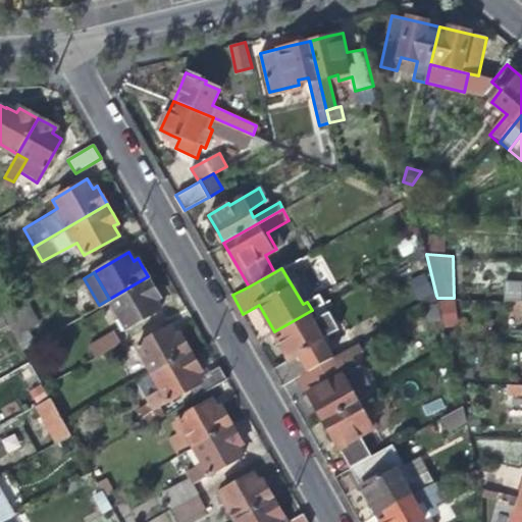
[(426,274),(409,276),(412,298),(429,296),(426,274)]
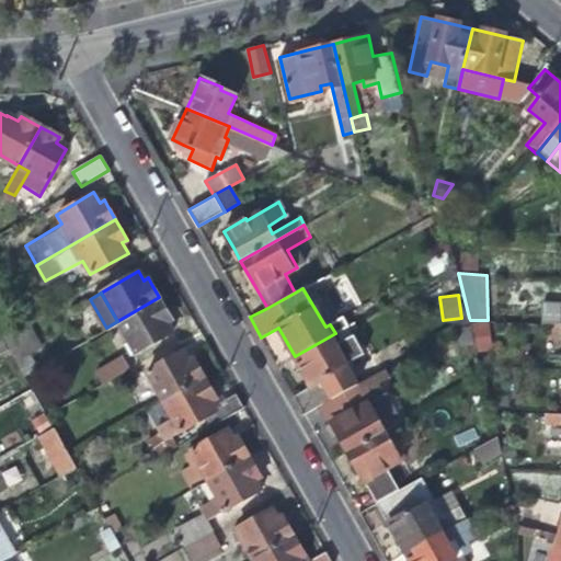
[(168,311),(159,297),(117,321),(135,353),(172,331),(167,321),(171,318),(168,311)]
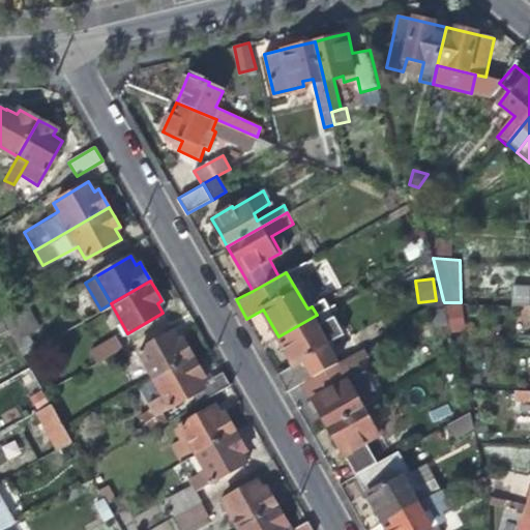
[(511,285),(510,304),(528,305),(529,286),(511,285)]
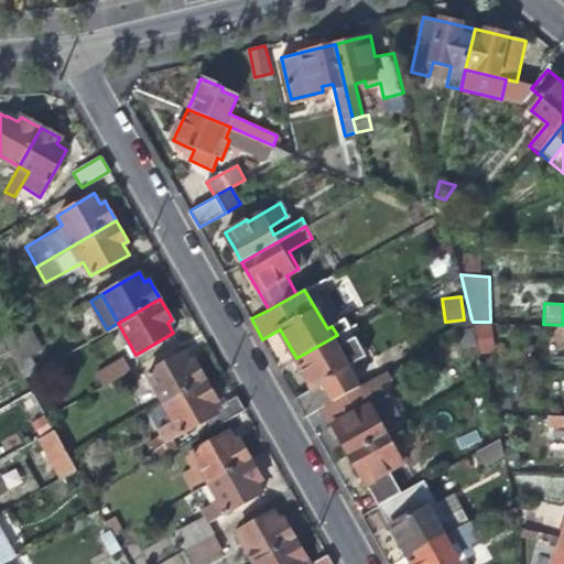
[(350,313),(343,316),(344,317),(349,327),(357,323),(351,313),(350,313)]
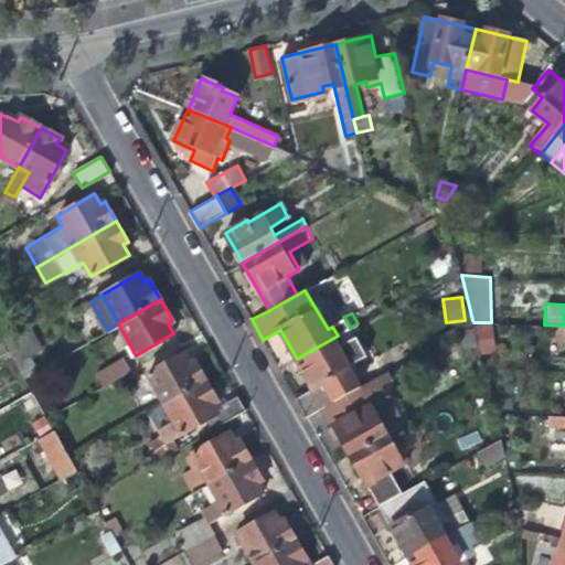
[(338,336),(350,328),(344,318),(332,327),(338,336)]
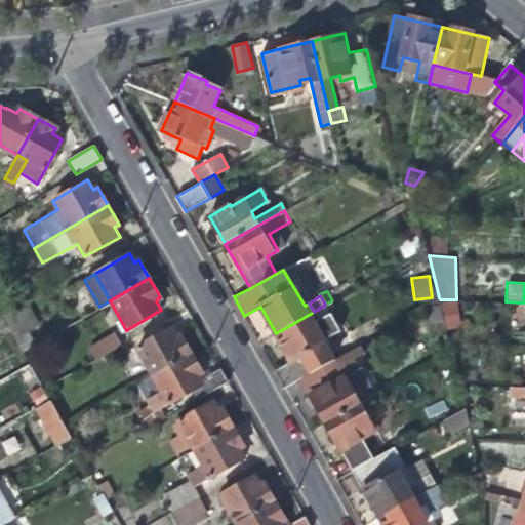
[(441,301),(445,329),(460,326),(456,299),(441,301)]
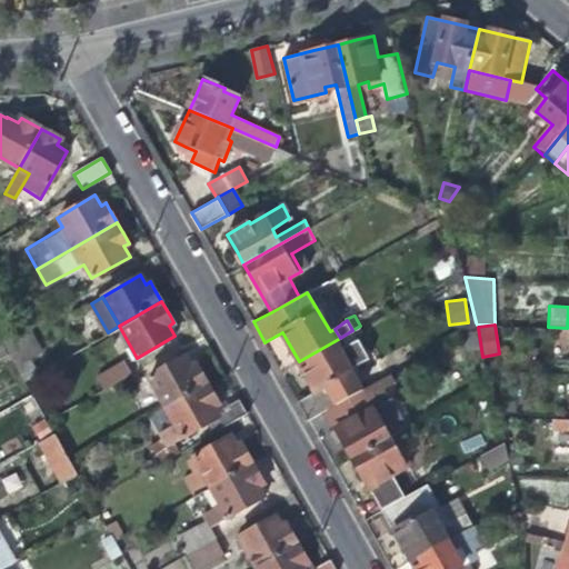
[(28,328),(2,343),(9,355),(16,368),(41,353),(28,328)]
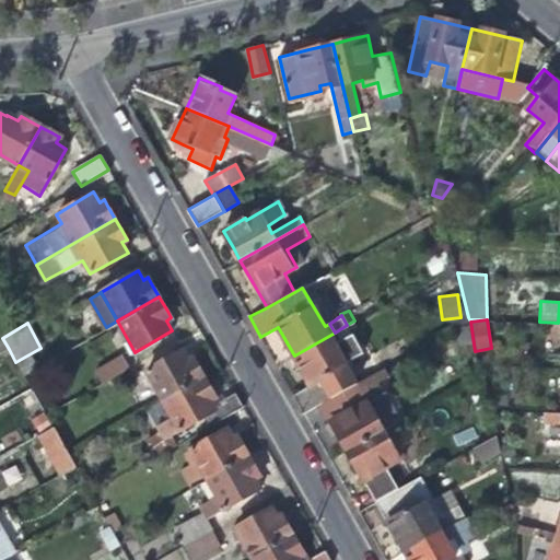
[(341,343),(335,333),(294,356),(305,376),(311,385),(293,394),(303,412),(321,403),(341,391),(356,382),(352,376),(346,364),(363,354),(353,336),(341,343)]
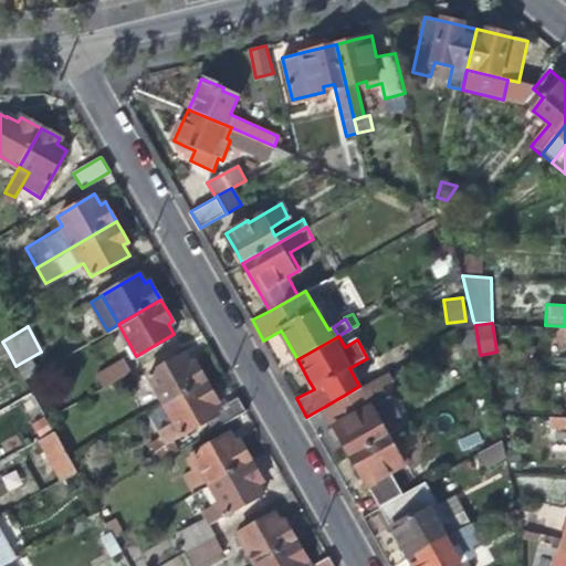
[(147,375),(163,402),(206,378),(198,365),(195,359),(190,363),(185,354),(147,375)]
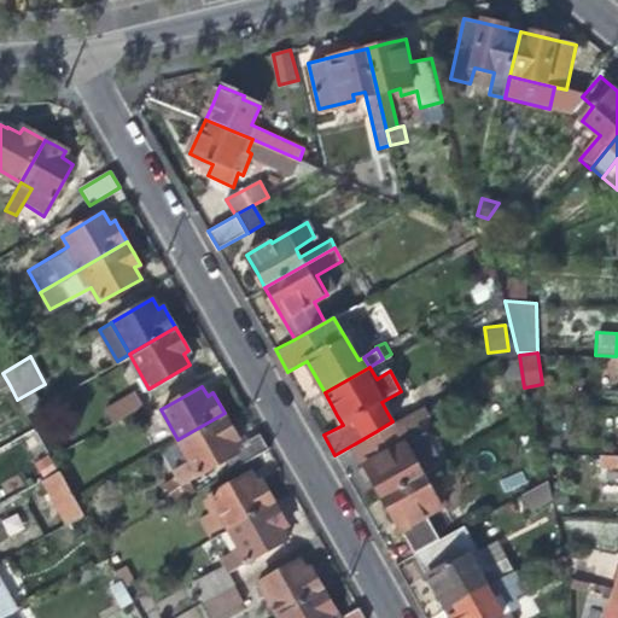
[(112,423),(143,404),(135,390),(104,407),(112,423)]
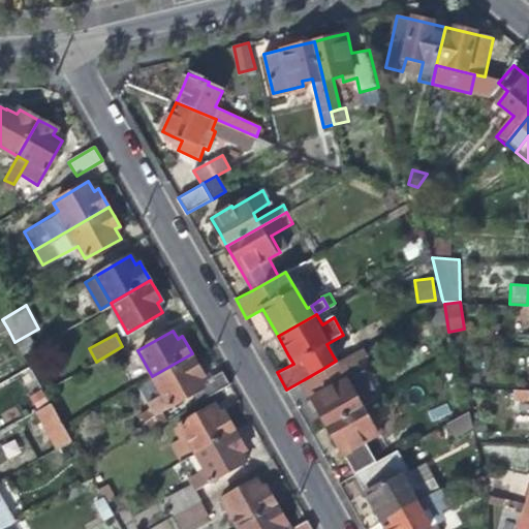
[(349,345),(333,355),(336,361),(349,353),(352,351),(349,345)]
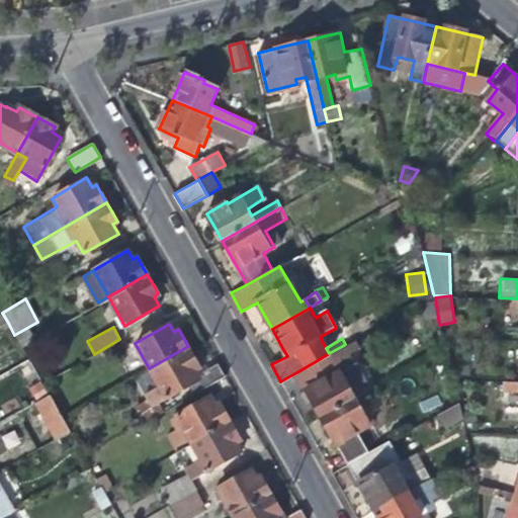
[(195,393),(225,375),(218,363),(198,374),(195,368),(199,366),(195,359),(188,346),(149,368),(159,385),(145,394),(149,401),(152,406),(159,402),(190,383),(195,393)]
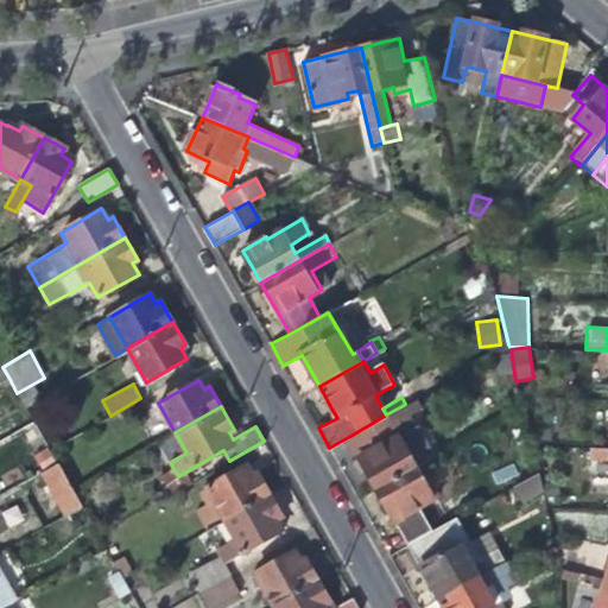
[(413,426),(401,406),(386,415),(371,424),(381,444),(360,457),(367,472),(378,489),(417,468),(405,447),(411,444),(404,431),(413,426)]
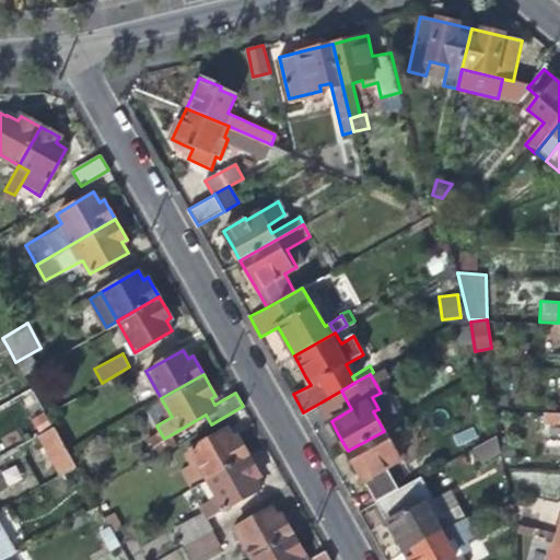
[(321,403),(331,421),(351,409),(341,391),(321,403)]
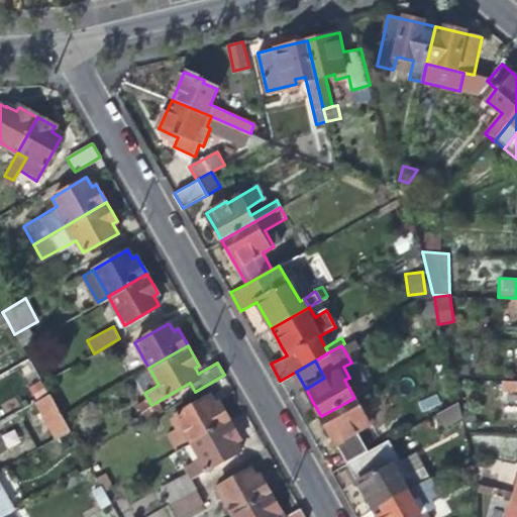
[(516,380),(505,380),(504,392),(516,392),(516,380)]
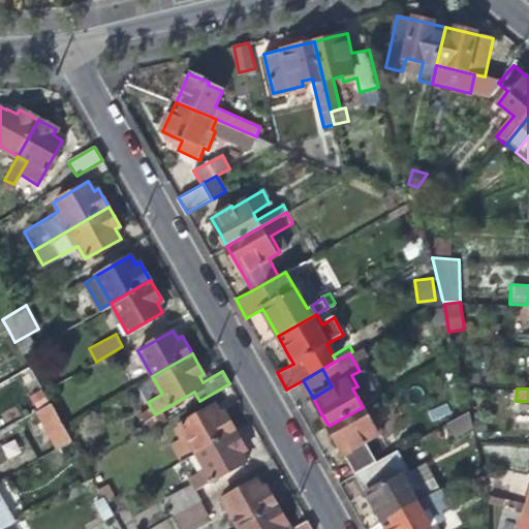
[(59,448),(71,441),(63,426),(50,403),(37,410),(59,448)]
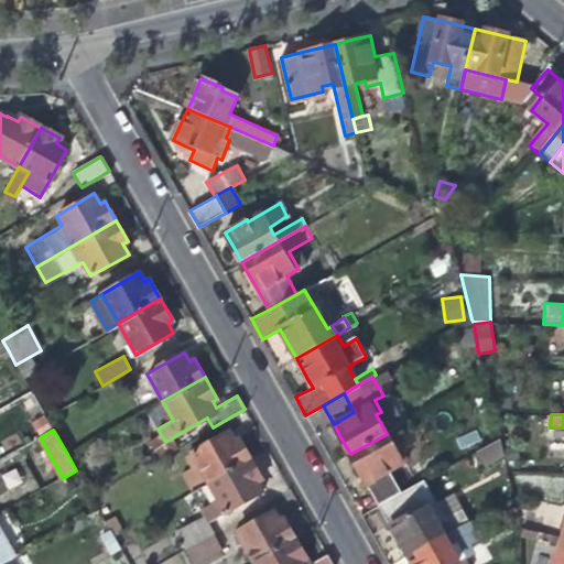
[(193,491),(208,481),(250,458),(241,442),(238,437),(234,440),(229,431),(185,455),(192,466),(182,472),(193,491)]
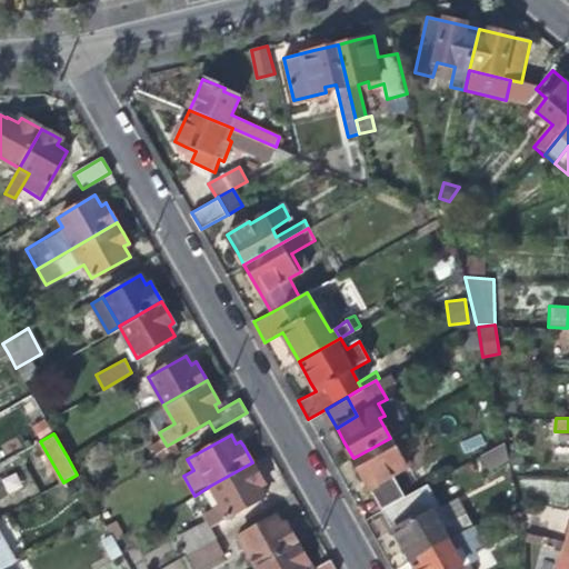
[(400,456),(390,438),(353,458),(366,480),(382,509),(402,498),(391,476),(412,463),(406,452),(400,456)]
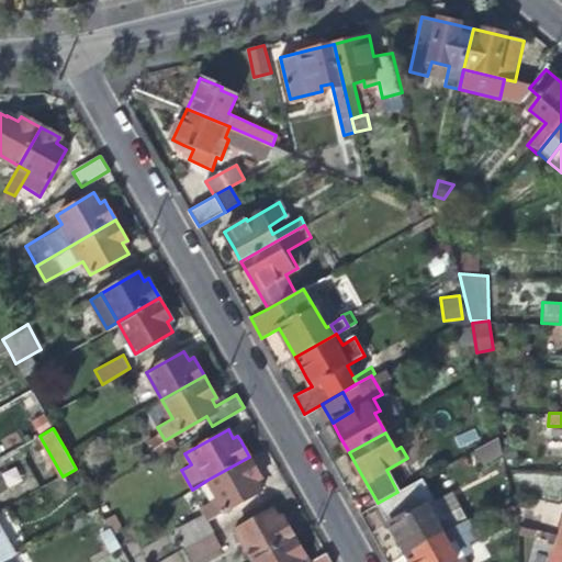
[(178,446),(172,436),(165,440),(161,435),(149,441),(158,456),(166,452),(178,446)]
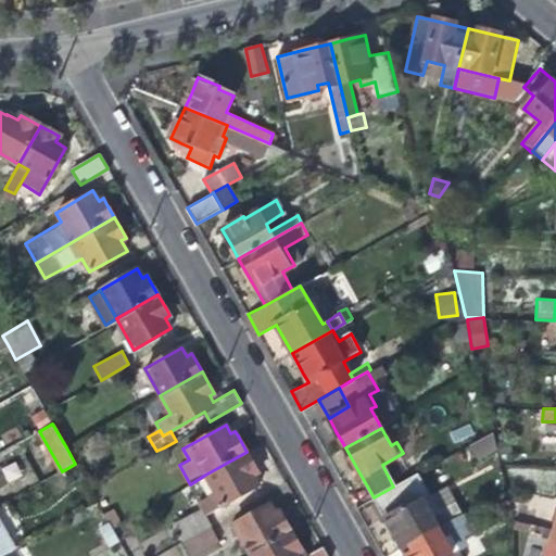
[(468,444),(476,457),(496,445),(493,430),(468,444)]
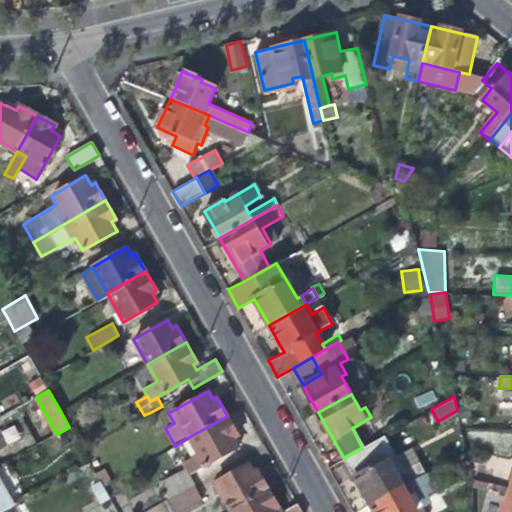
[(460,420),(457,410),(438,421),(443,429),(460,420)]
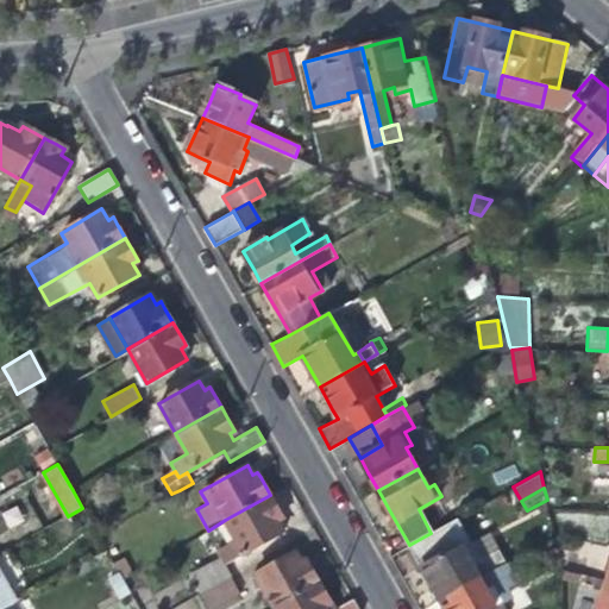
[(280,512),(270,495),(225,520),(237,541),(243,553),(284,529),(277,519),(283,516),(280,512)]
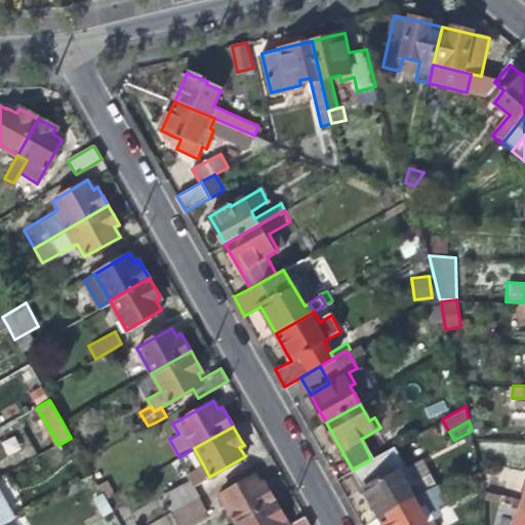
[(399,443),(371,459),(353,470),(367,494),(379,516),(418,494),(434,485),(436,484),(430,473),(406,486),(398,471),(409,463),(399,443)]
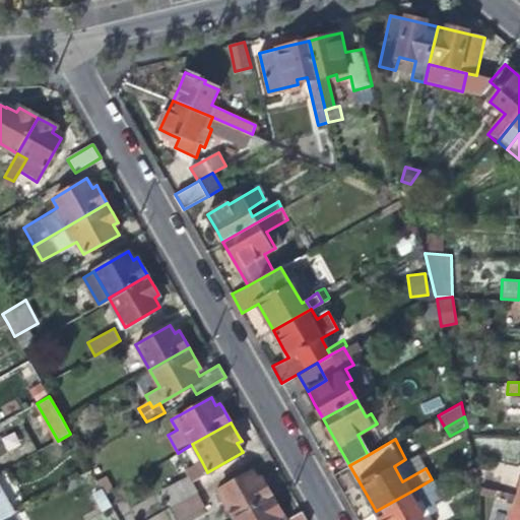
[(191,481),(207,472),(202,462),(185,471),(189,477),(191,481)]
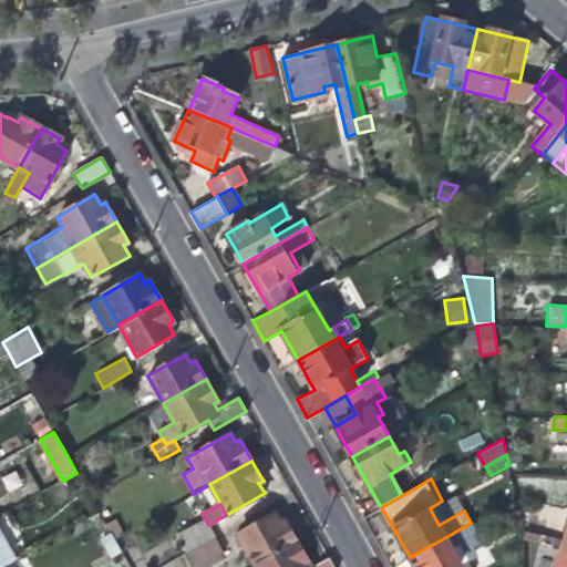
[(237,534),(254,563),(296,538),(288,524),(285,518),(280,522),(275,513),(237,534)]
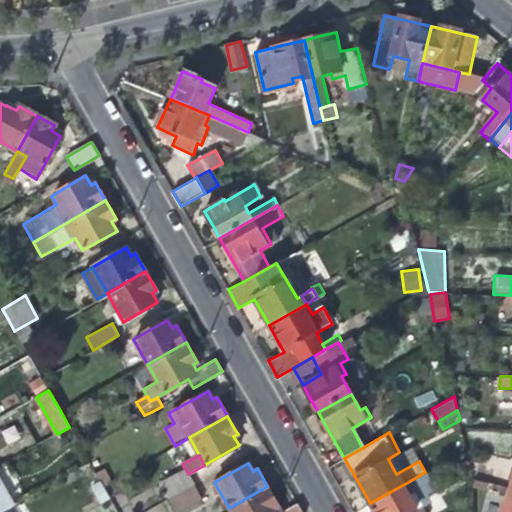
[(96,475),(103,487),(112,482),(105,469),(96,475)]
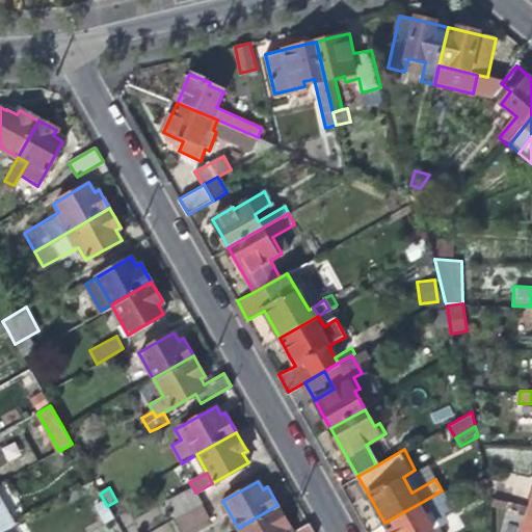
[(175,515),(201,501),(195,493),(193,488),(167,503),(175,515)]
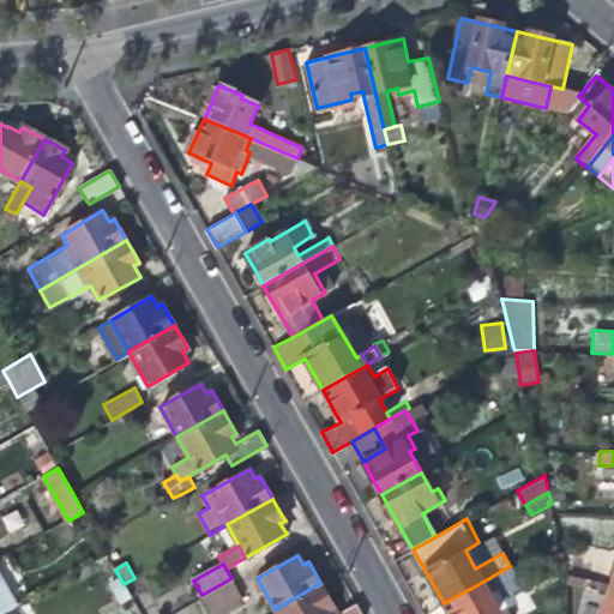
[(521,593),(507,567),(489,578),(495,589),(489,593),(500,613),(501,613),(507,611),(512,608),(506,600),(521,593)]
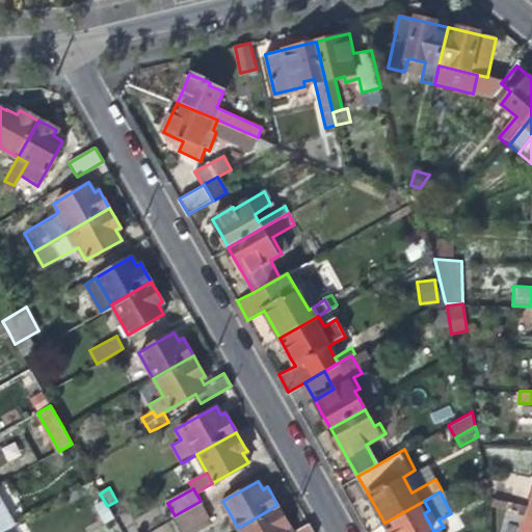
[(429,510),(424,501),(384,523),(389,531),(441,531),(440,529),(434,531),(433,531),(424,513),(429,510)]
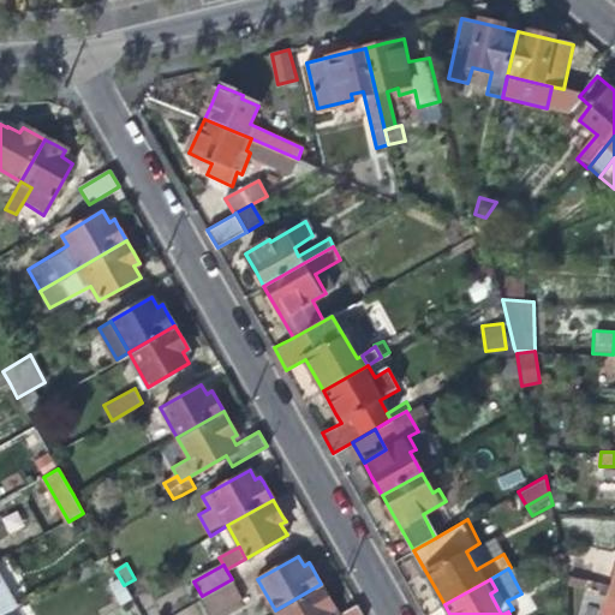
[(0,614),(1,614),(13,609),(15,609),(0,583),(0,614)]
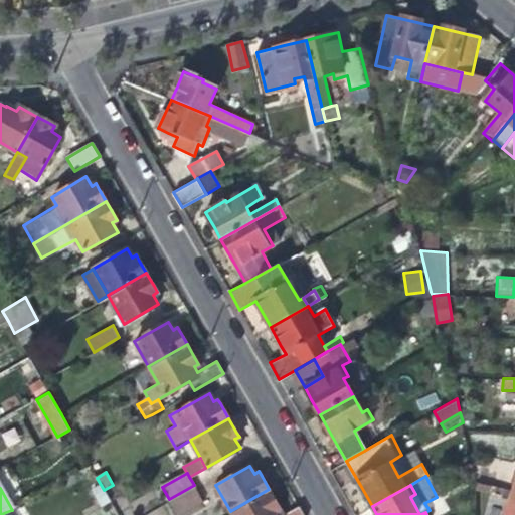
[(195,488),(170,502),(177,514),(202,500),(195,488)]
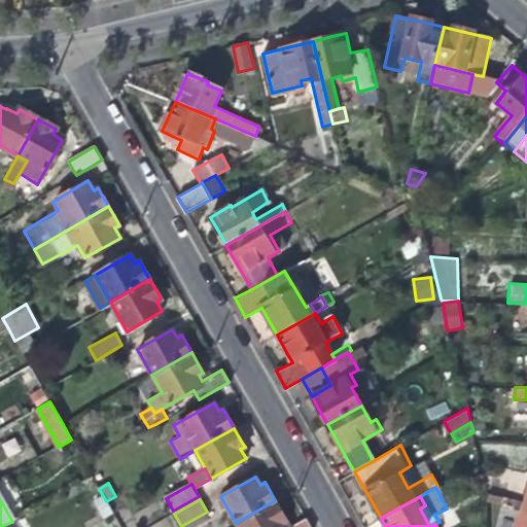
[(310,526),(305,517),(291,524),(289,526),(284,518),(275,500),(236,523),(238,526),(310,526)]
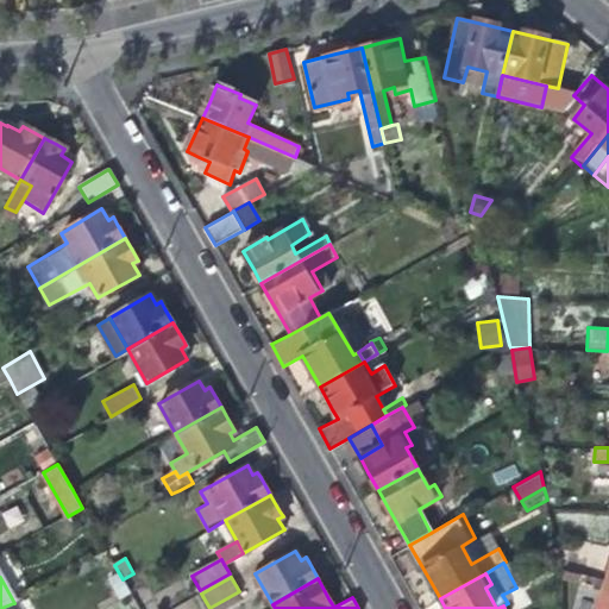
[(198,608),(193,598),(173,608),(198,608)]
